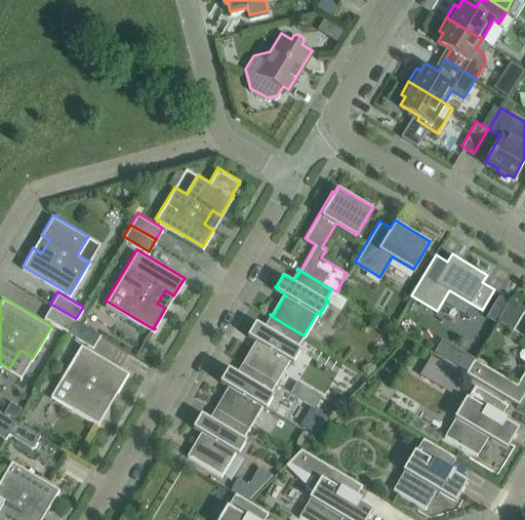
[(69,330),(75,318),(50,304),(44,316),(69,330)]
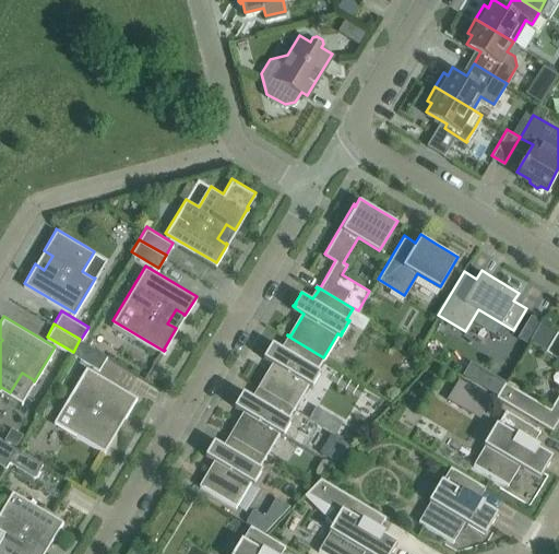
[(558,327),(545,349),(558,357),(558,391),(550,407),(504,380),(496,395),(552,428),(558,416),(558,327)]
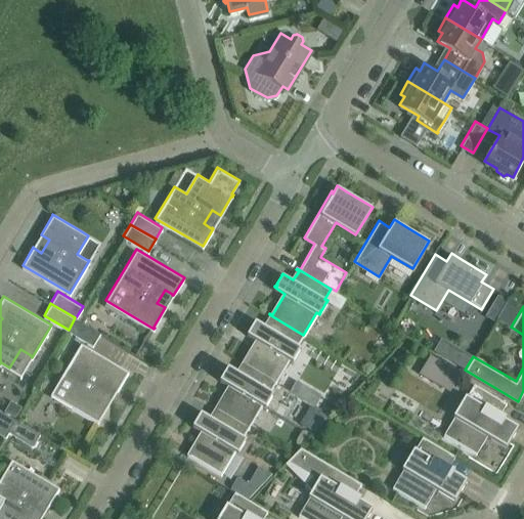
[(303,335),(269,314),(268,315),(271,316),(266,326),(255,318),(254,320),(255,320),(250,330),(249,332),(248,332),(247,333),(258,339),(245,360),(243,358),(242,359),(276,380),(289,358),(292,360),(293,358),(292,357),(293,355),(294,356),(299,347),(300,348),(301,346),(298,344),(303,335)]
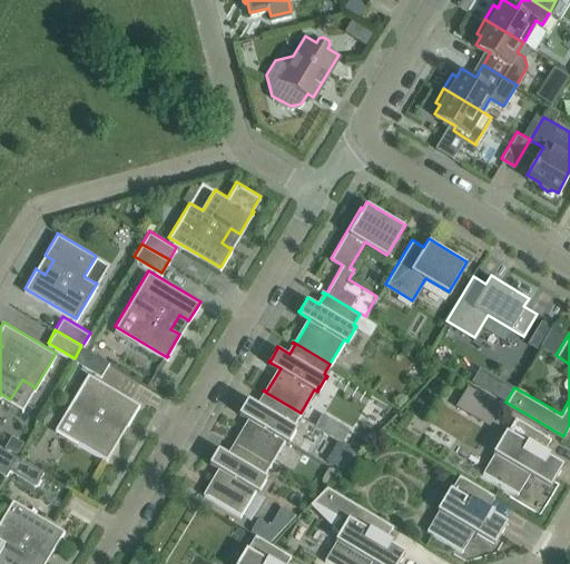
[(100,374),(109,360),(82,345),(81,345),(75,358),(100,374)]
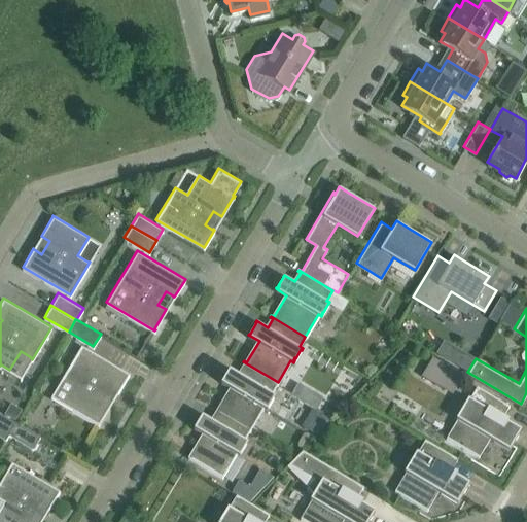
[(98,424),(99,422),(110,403),(102,398),(110,385),(117,389),(117,390),(118,390),(129,373),(81,344),(50,395),(98,424)]
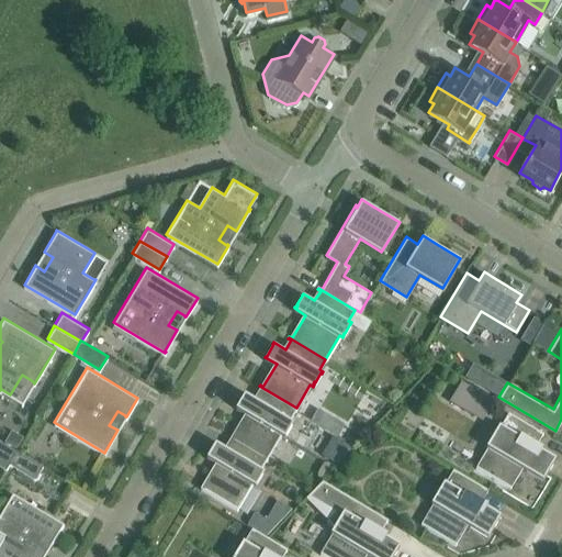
[(496,396),(507,378),(502,375),(494,377),(486,389),(496,396)]
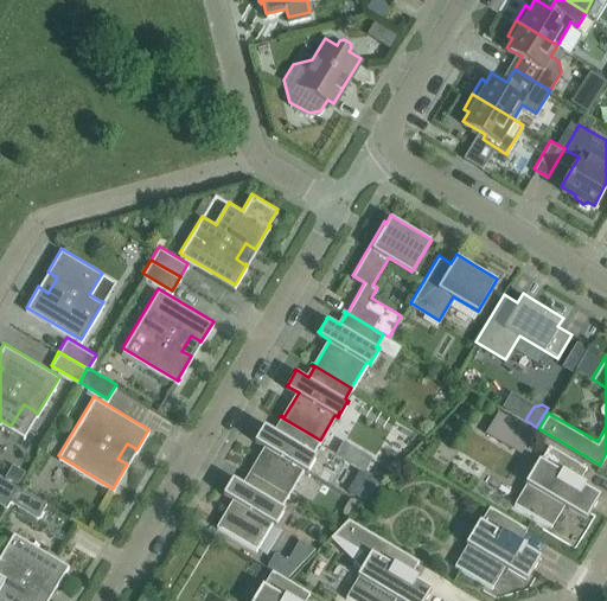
[(320,440),(280,416),(279,417),(282,420),(276,429),(263,422),(263,424),(257,434),(259,435),(257,438),(255,436),(254,439),(267,446),(253,471),(249,468),(248,470),(288,493),(304,467),(307,470),(308,468),(306,467),(308,465),(310,465),(315,455),(317,454),(313,452),(320,440)]
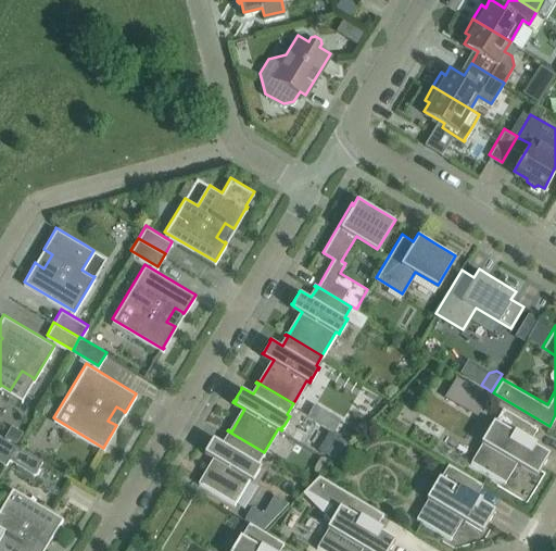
[(538,426),(503,405),(502,408),(504,410),(497,421),(493,418),(481,440),(484,442),(475,460),(471,458),(470,460),(505,480),(506,478),(501,475),(510,458),(536,473),(550,452),(535,443),(536,441),(525,434),(530,425),(536,428),(538,426)]
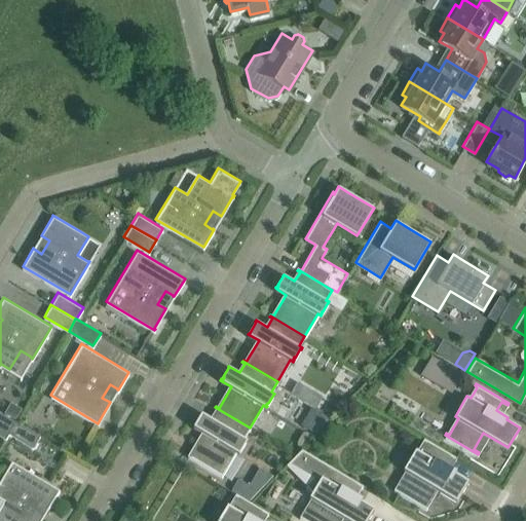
[(320,418),(332,398),(312,387),(301,407),(320,418)]
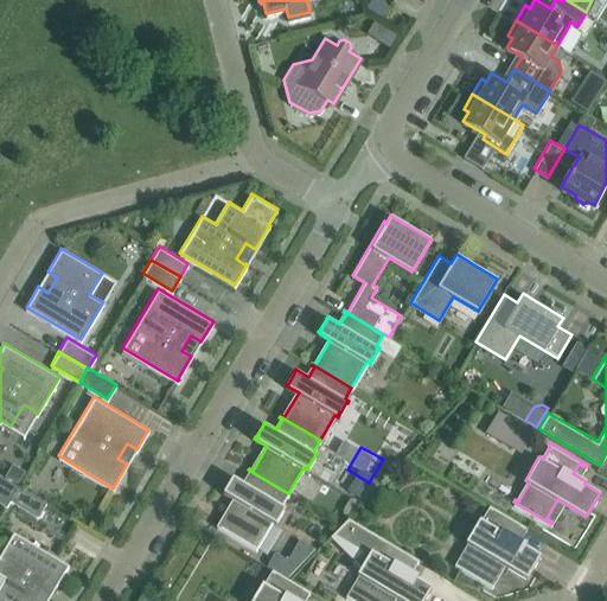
[(288,493),(248,470),(248,471),(251,472),(244,483),(232,475),(231,477),(225,487),(227,487),(225,491),(224,490),(223,491),(235,499),(221,523),(217,522),(216,523),(256,548),(272,520),(275,523),(276,520),(275,520),(276,517),(278,518),(283,509),(285,506),(281,504),(288,493)]
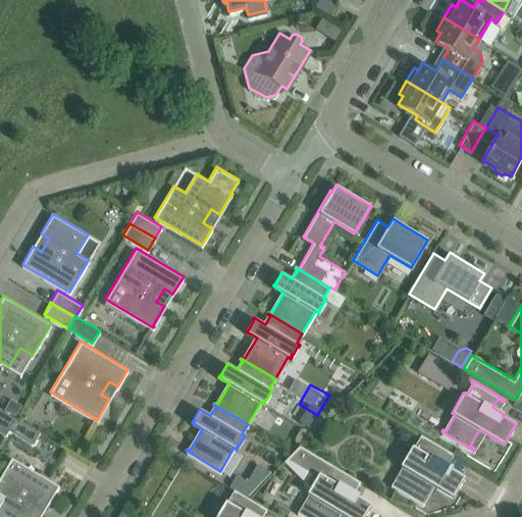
[(0,430),(5,434),(8,428),(15,416),(0,407),(0,430)]
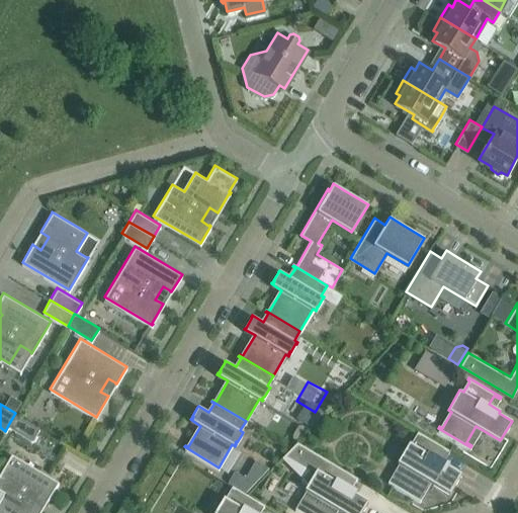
[(32,439),(39,427),(15,413),(8,425),(32,439)]
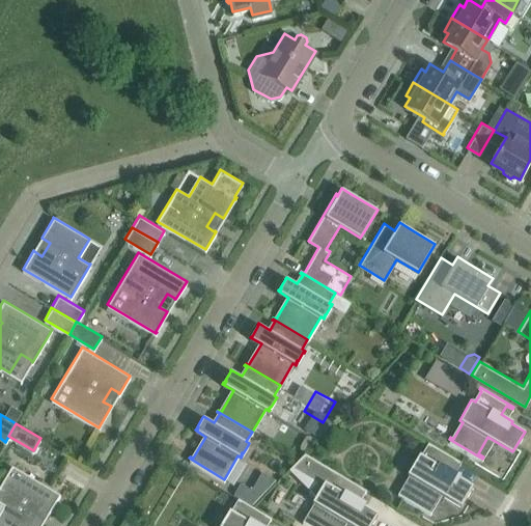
[(257,453),(269,461),(277,448),(266,441),(257,453)]
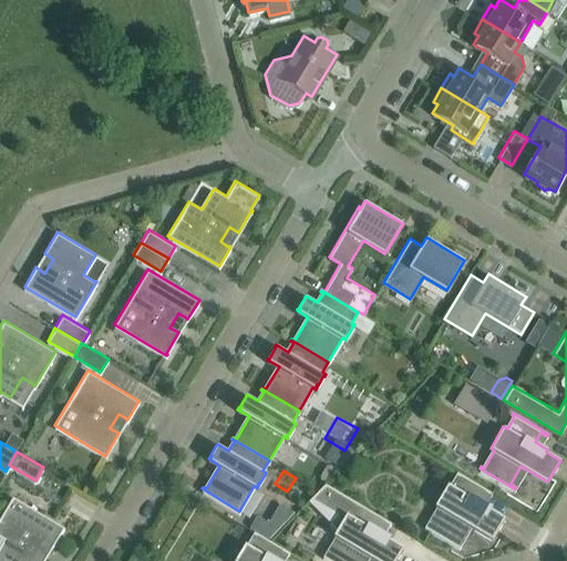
[(492,491),(457,470),(455,473),(459,474),(452,486),(447,482),(434,505),(439,507),(429,525),(425,523),(424,526),(460,547),(461,544),(455,541),(465,523),(492,539),(505,517),(491,508),(492,507),(480,499),(485,489),(491,492),(492,491)]
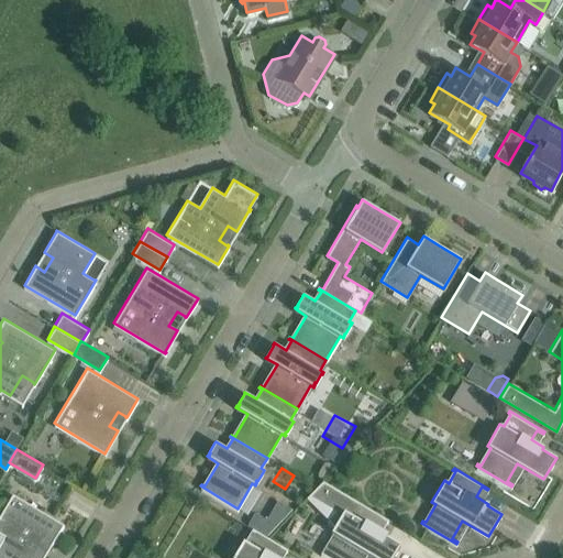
[(0,557),(41,557),(43,556),(34,550),(43,536),(51,540),(51,542),(52,543),(64,523),(12,493),(0,513),(0,531),(4,534),(0,542),(0,557)]
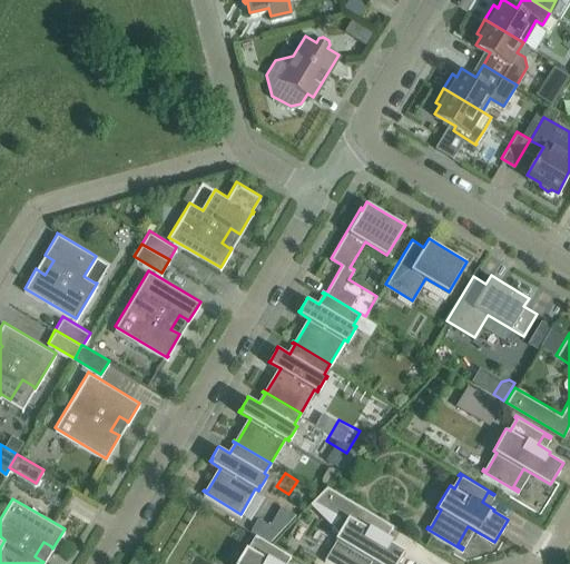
[(393,524),(357,503),(356,504),(359,506),(352,517),(349,515),(335,537),(338,540),(328,557),(325,556),(324,557),(334,563),(361,563),(366,556),(380,563),(396,563),(405,550),(391,541),(392,540),(380,532),(385,522),(392,525),(393,524)]
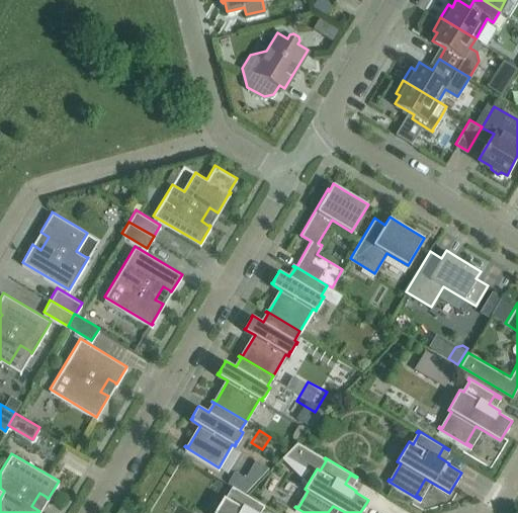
[(186,482),(221,502),(212,512),(256,512),(252,511),(258,502),(263,505),(264,504),(244,492),(233,485),(197,463),(186,482)]
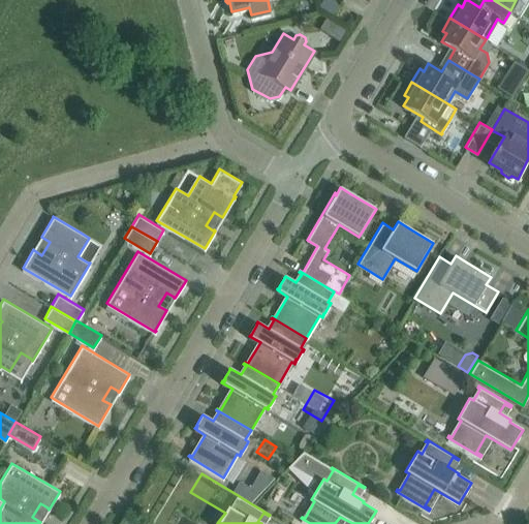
[(239,479),(232,489),(251,500),(259,491),(250,486),(239,479)]
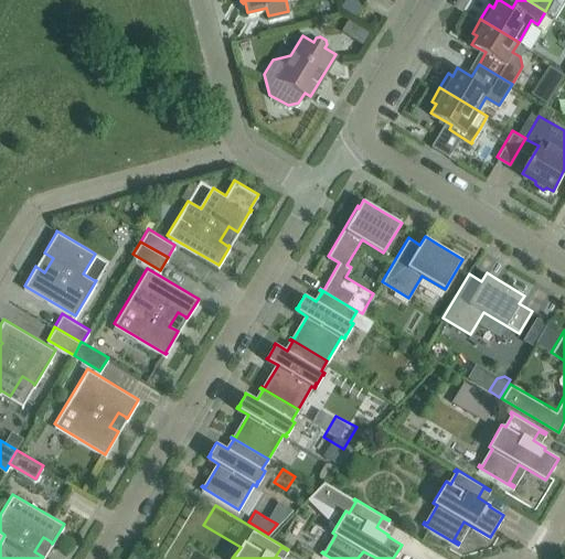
[(280,543),(288,530),(281,526),(274,538),(280,543)]
